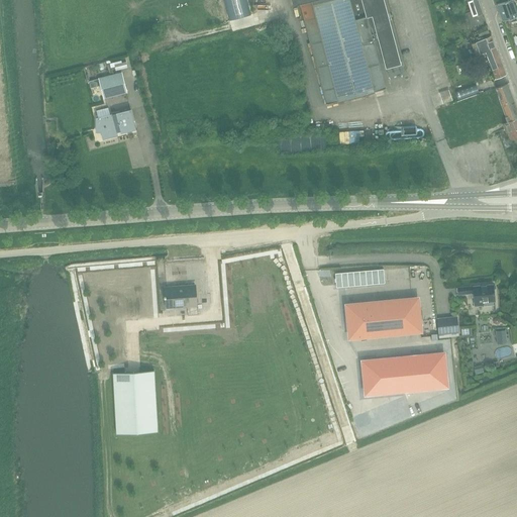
[(246,0),(223,0),(229,20),(250,14),(246,0)]
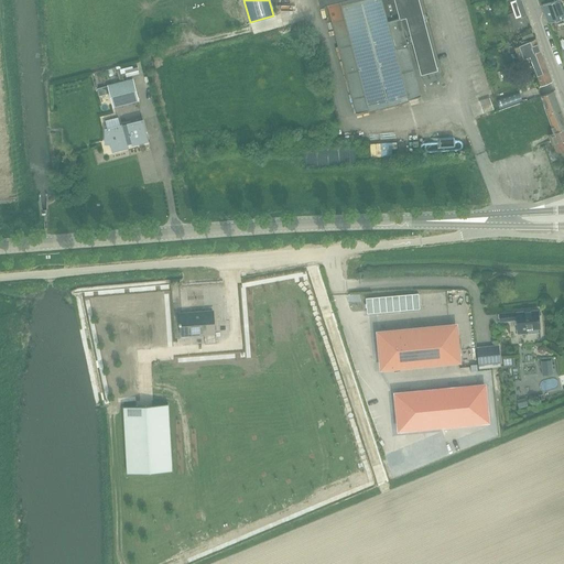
[(318,0),(320,4),(327,2),(356,114),(421,97),(408,43),(413,42),(421,74),(437,69),(419,0),(318,0)]
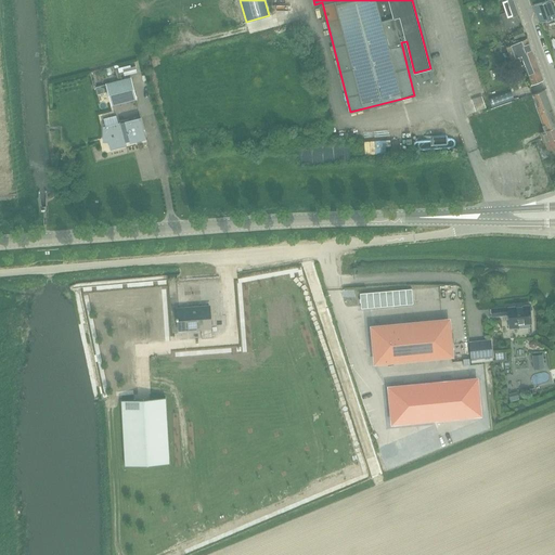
[(516,15),(518,15),(513,0),(501,0),(505,12),(498,14),(502,29),(518,24),(516,15)]
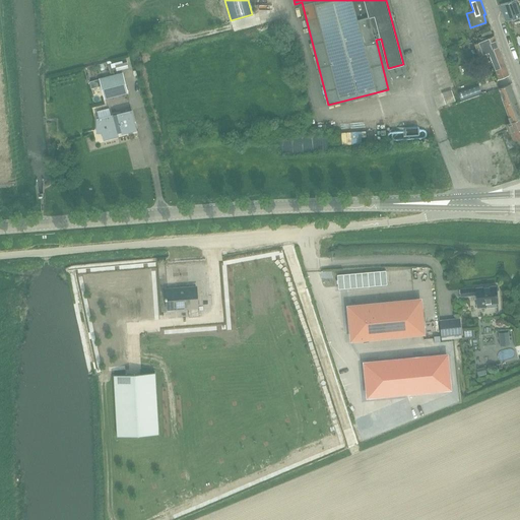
[(512,0),(501,4),(506,20),(519,15),(519,10),(516,0),(512,0)]
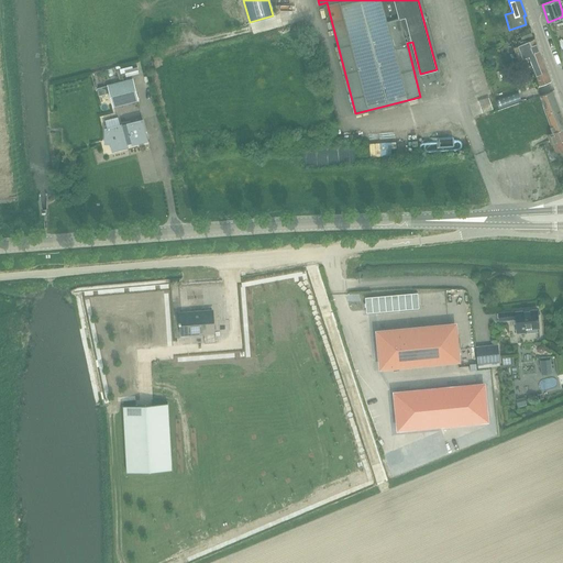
[(530,30),(519,34),(521,42),(533,37),(530,30)]
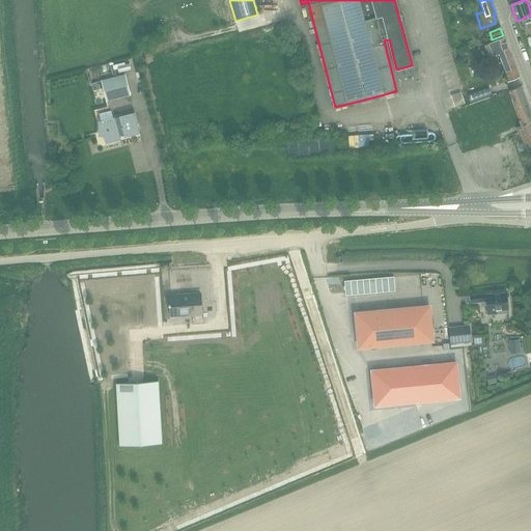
[(508,81),(520,77),(505,38),(485,46),(485,48),(488,56),(498,53),(508,81)]
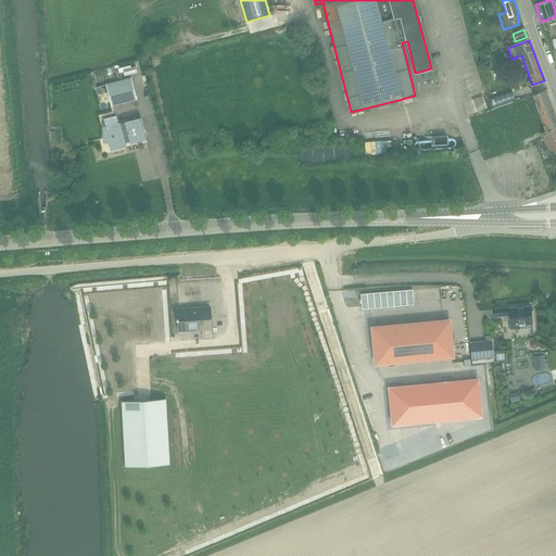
[(136,66),(123,70),(124,76),(137,73),(136,66)]
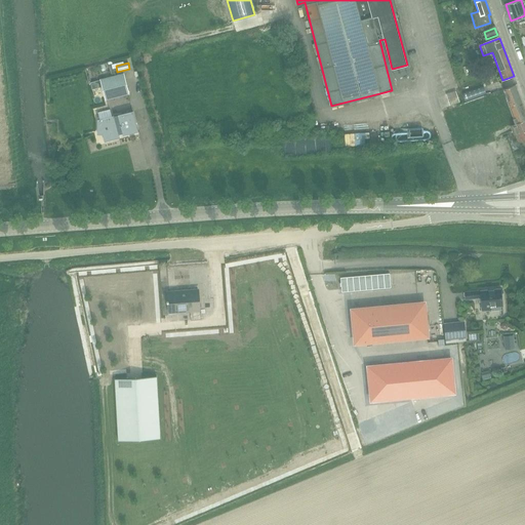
[(111,77),(99,79),(105,101),(129,94),(124,73),(116,76),(111,77)]
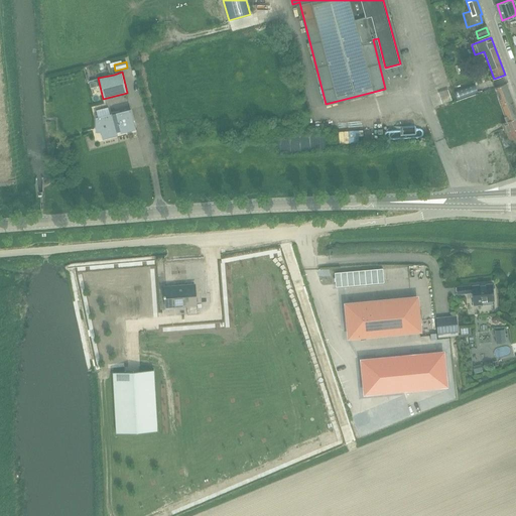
[(506,122),(503,123),(510,140),(515,137),(515,110),(506,83),(493,88),(506,122)]
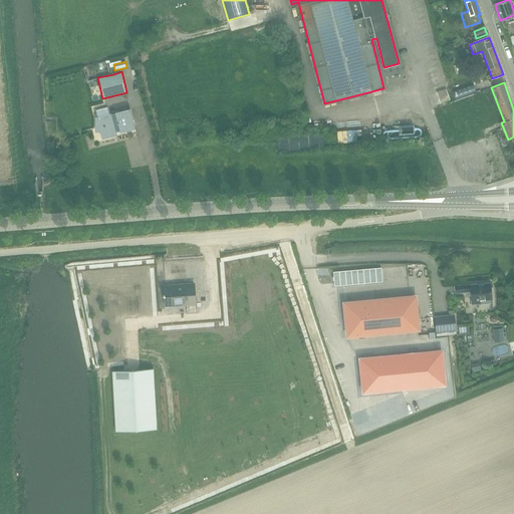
[(450,99),(447,89),(437,92),(440,102),(450,99)]
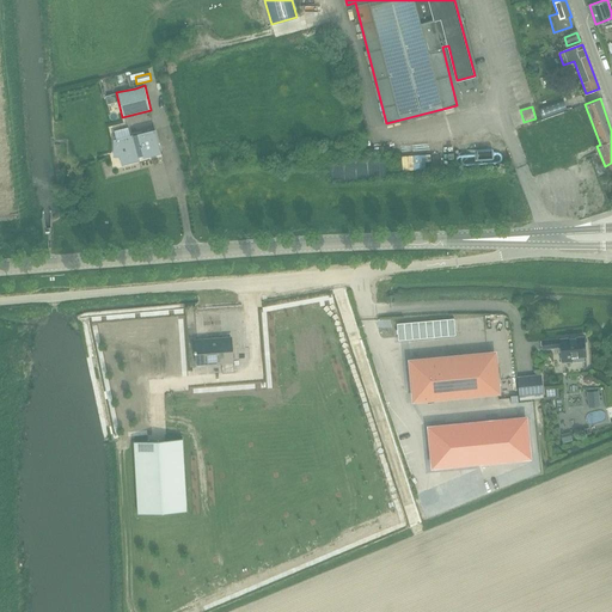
[(155,129),(116,139),(122,165),(140,160),(138,154),(142,154),(144,157),(161,153),(155,129)]
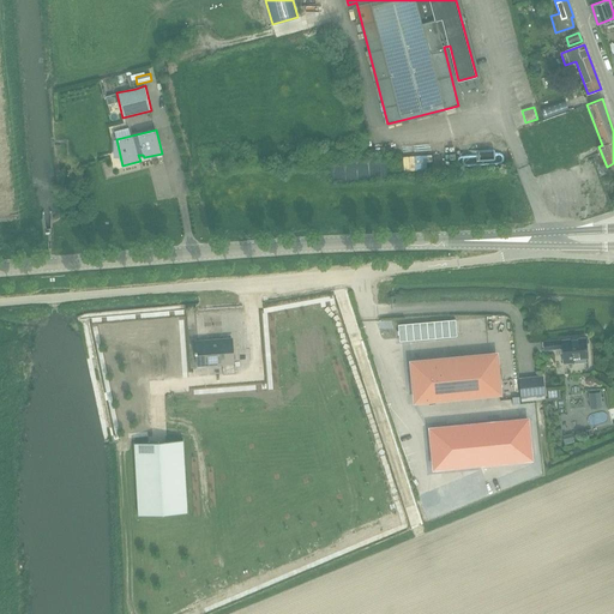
[(602,166),(595,168),(600,179),(607,176),(602,166)]
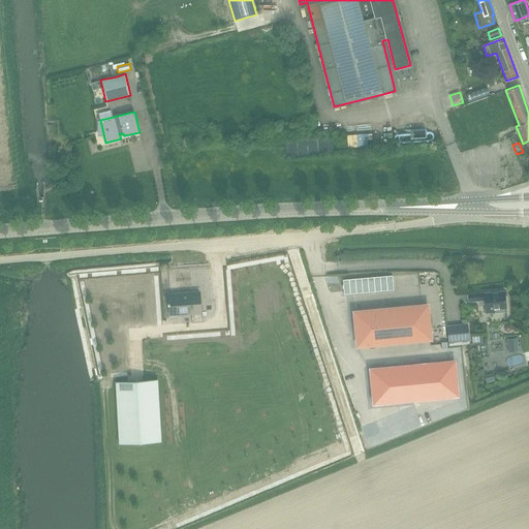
[(393,276),(343,280),(344,294),(394,289),(393,276)]
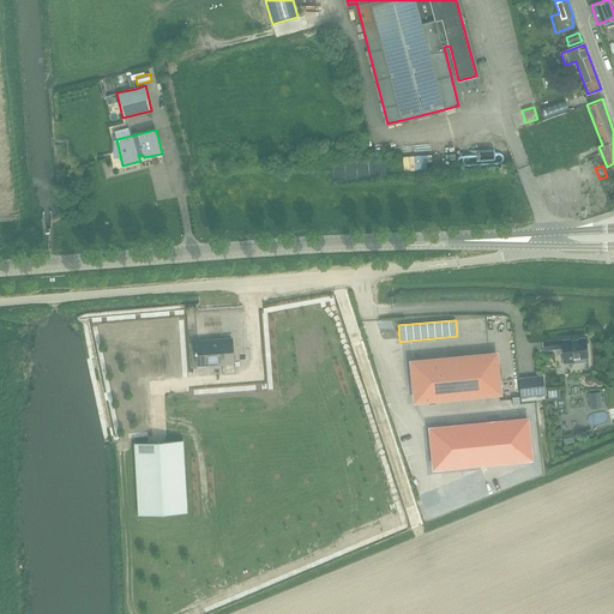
[(543,342),(545,350),(563,348),(564,363),(576,362),(575,360),(588,359),(587,337),(543,342)]
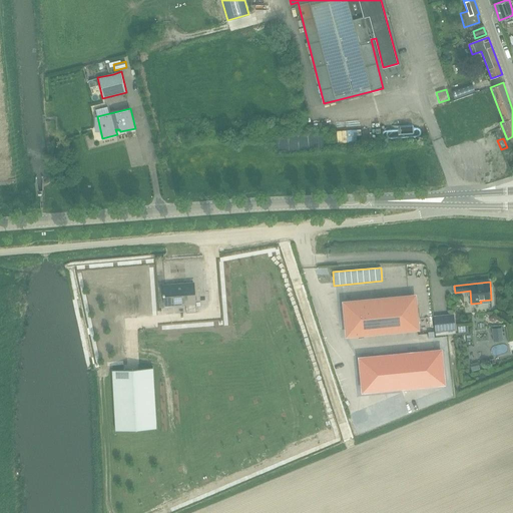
[(165,305),(194,303),(193,284),(163,286),(165,305)]
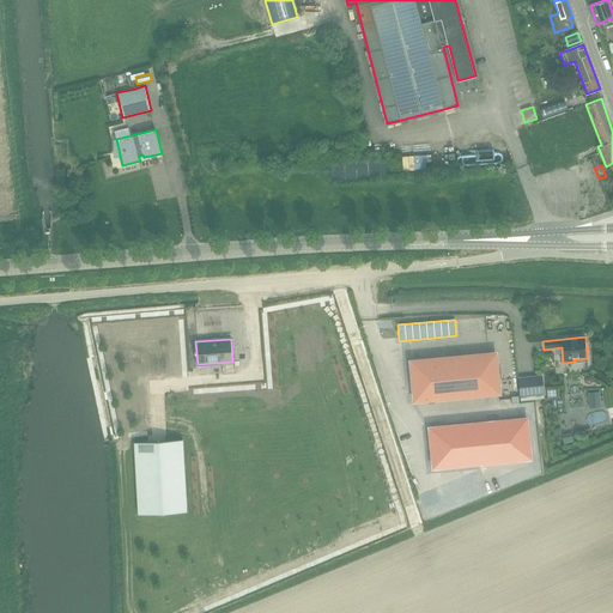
[(414,400),(499,393),(496,353),(411,362),(414,400)]
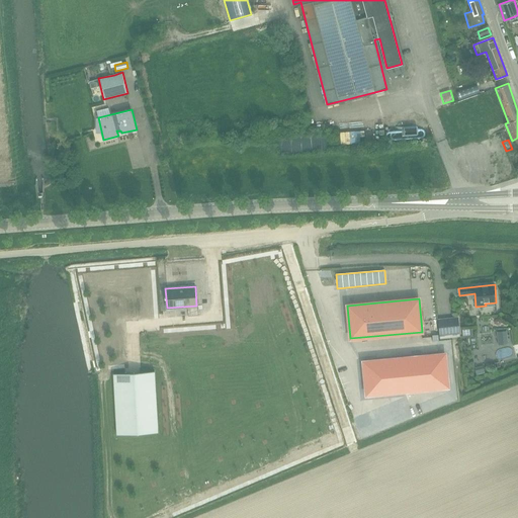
[(458,317),(437,319),(439,335),(460,333),(458,317)]
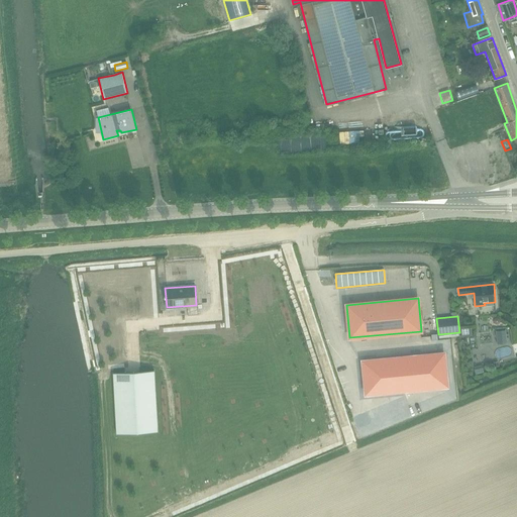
[(506,330),(496,331),(497,340),(507,339),(506,330)]
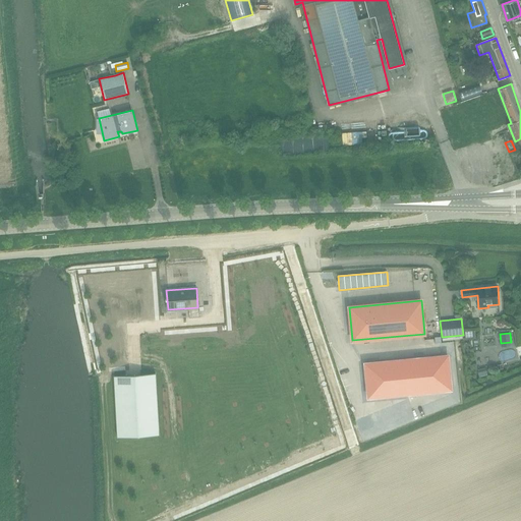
[(447,356),(365,364),(368,397),(450,389),(447,356)]
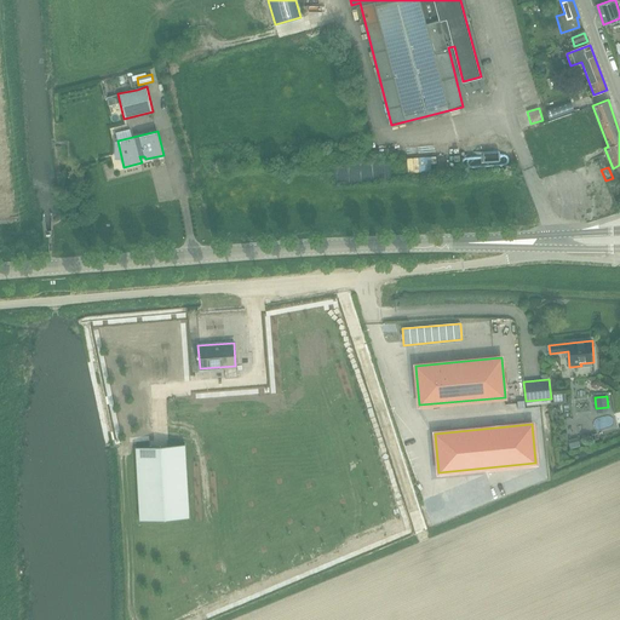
[(578,437),(568,441),(570,448),(580,446),(578,437)]
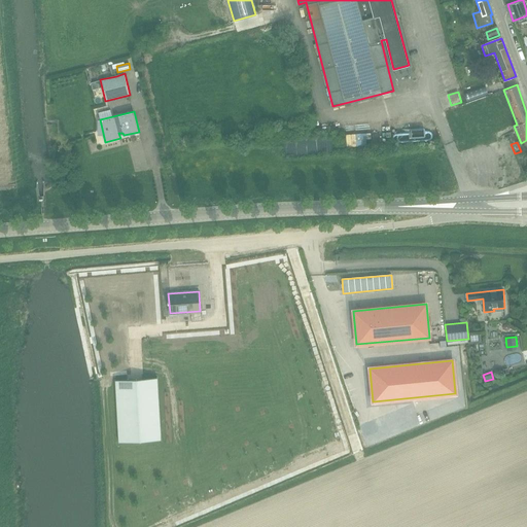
[(119,444),(161,441),(157,378),(115,381),(119,444)]
